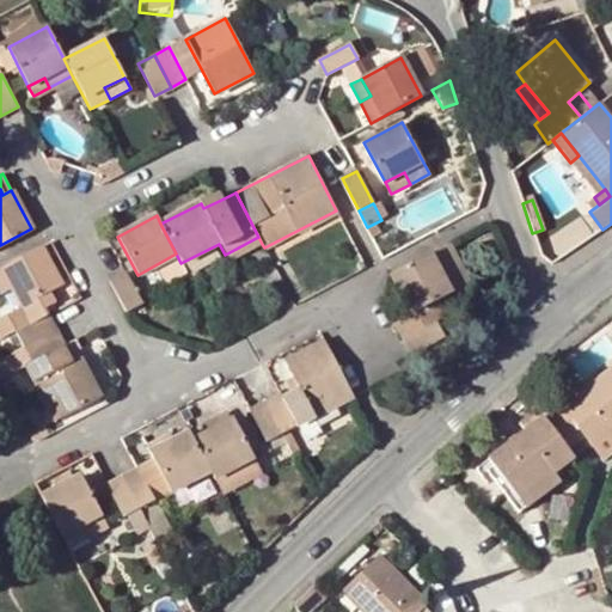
[(262,244),(258,237),(225,255),(228,261),(262,244)]
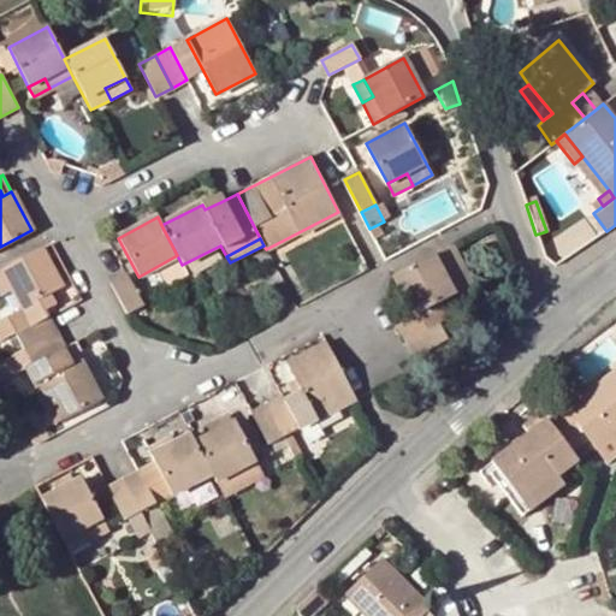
[(444,277),(454,297),(473,286),(451,246),(443,250),(454,272),(444,277)]
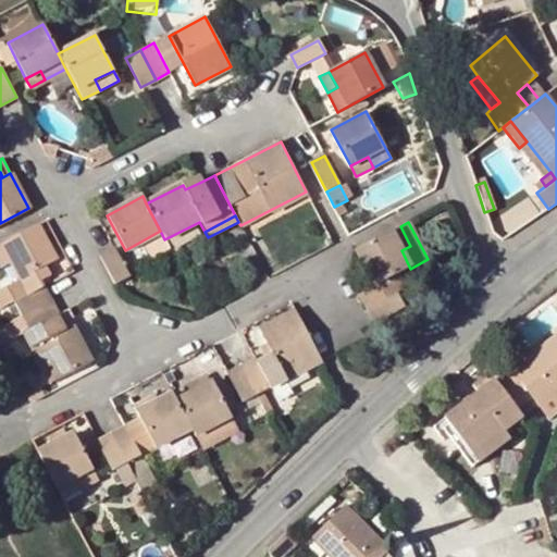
[(37,224),(2,242),(12,261),(22,279),(0,288),(0,307),(14,300),(21,314),(50,299),(42,285),(39,279),(60,269),(37,224)]
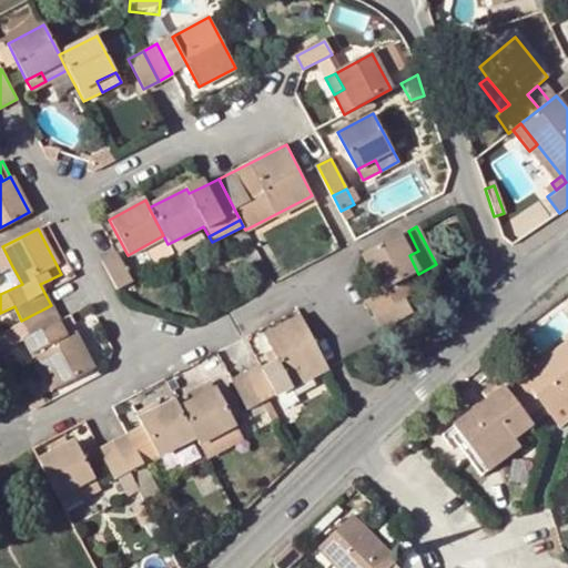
[(408,231),(363,255),(381,288),(382,293),(404,281),(418,274),(409,255),(418,251),(408,231)]
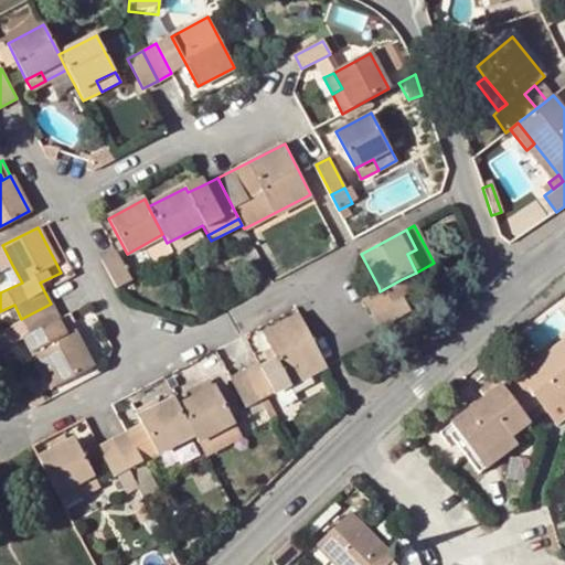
[(0,245),(0,268),(1,270),(12,265),(2,245),(0,245)]
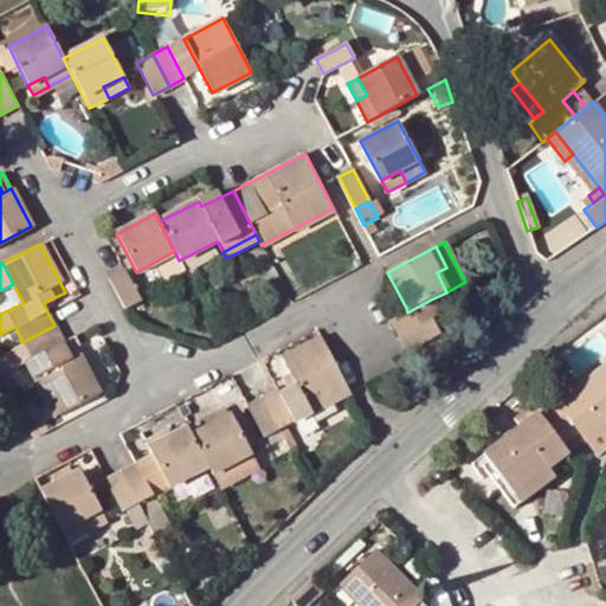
[(126,310),(140,303),(123,270),(109,277),(126,310)]
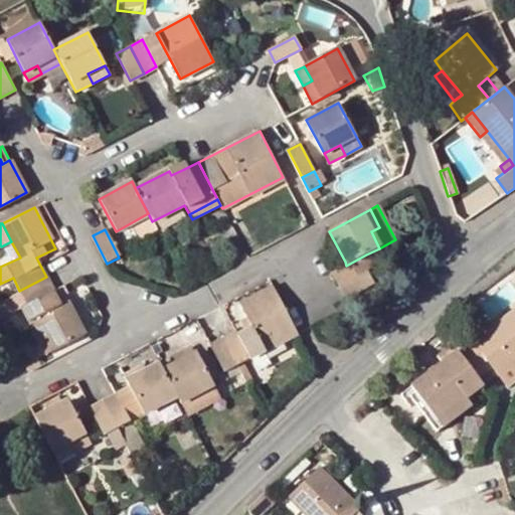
[(366,254),(346,266),(345,262),(331,270),(339,285),(365,271),(372,285),(379,281),(366,254)]
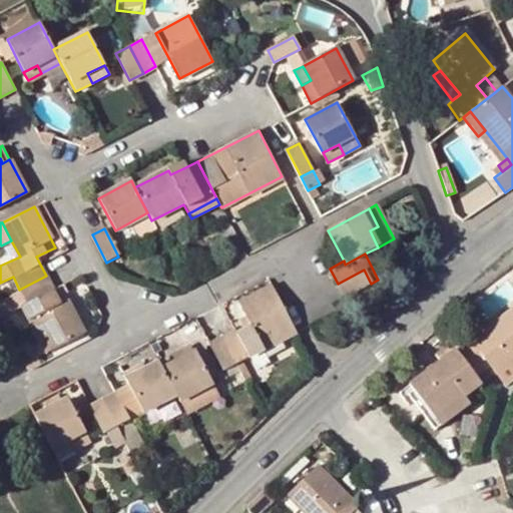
[(345,298),(371,284),(364,270),(338,284),(345,298)]
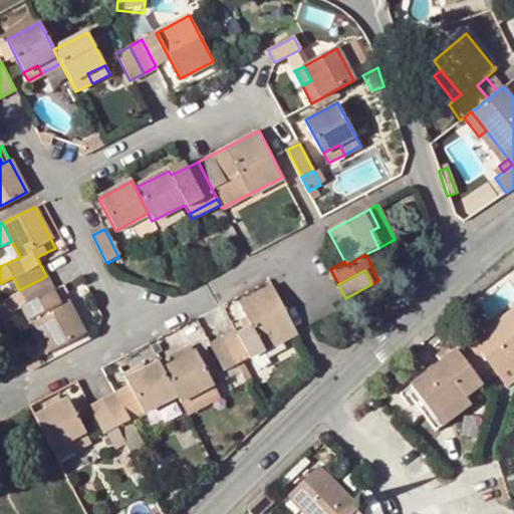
[(20,305),(28,320),(33,317),(50,350),(84,332),(67,299),(60,303),(53,289),(46,276),(19,290),(14,292),(20,305)]
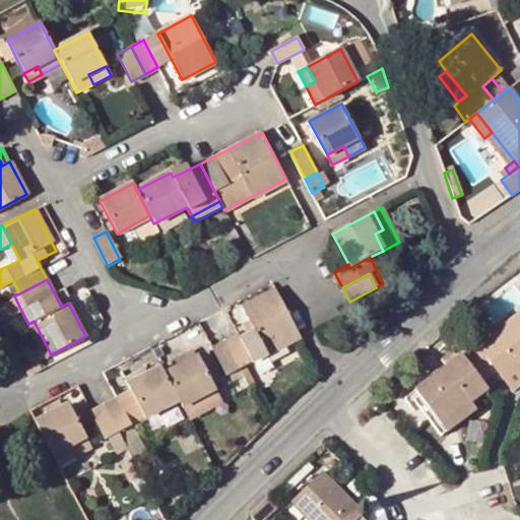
[(240,368),(246,365),(299,337),(275,289),(241,306),(248,319),(242,322),(249,334),(241,338),(239,334),(225,340),(240,368)]
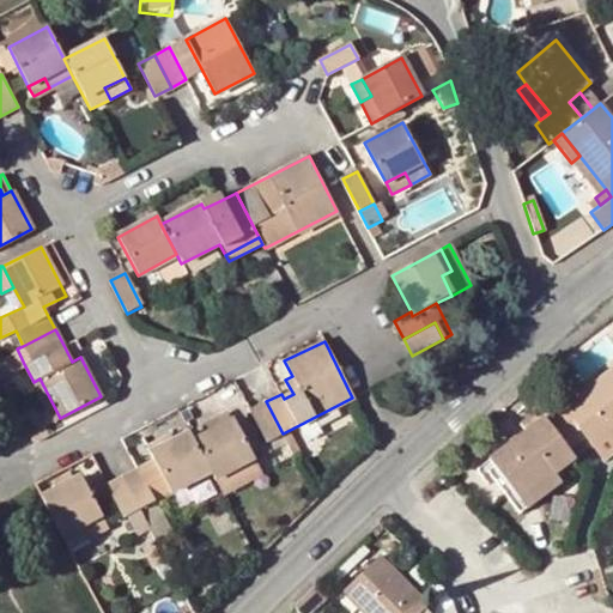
[(0,376),(24,364),(17,349),(0,357),(0,376)]
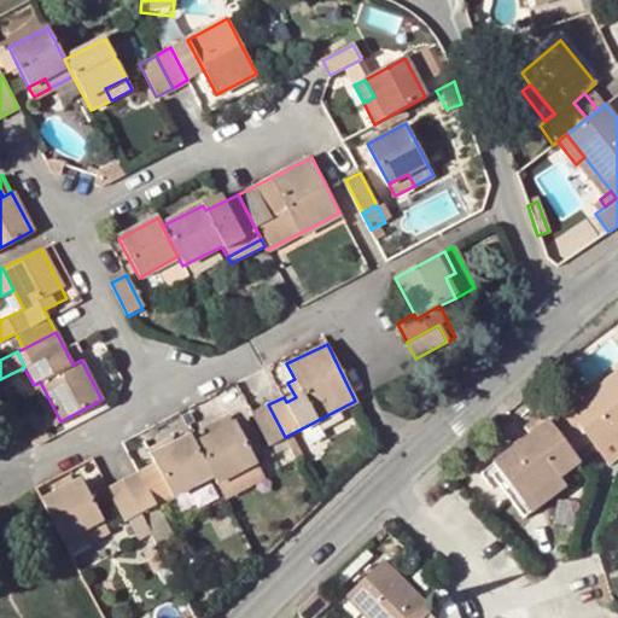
[(565,408),(559,400),(541,413),(558,435),(576,423),(590,443),(596,452),(617,436),(617,368),(582,396),(565,408)]
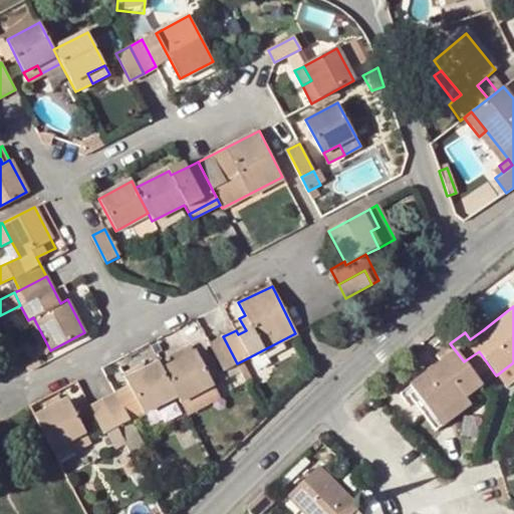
[(45,353),(50,350),(33,317),(28,320),(45,353)]
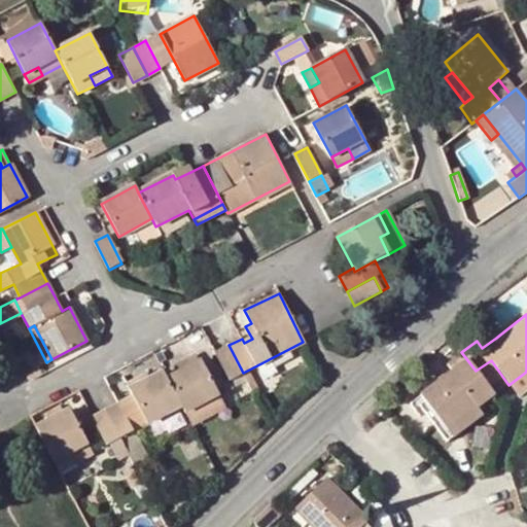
[(477,341),(482,348),(496,338),(491,330),(477,341)]
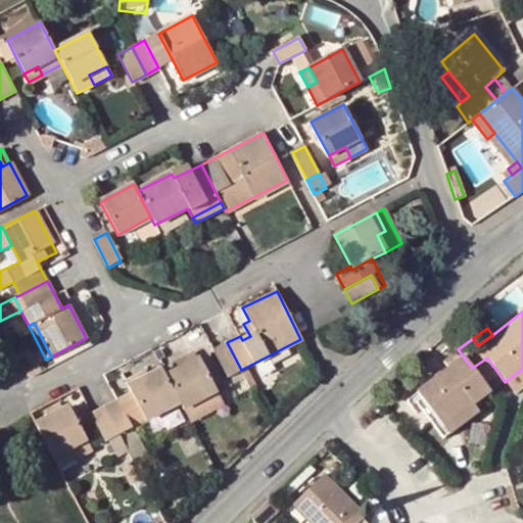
[(227,342),(214,349),(227,377),(241,370),(227,342)]
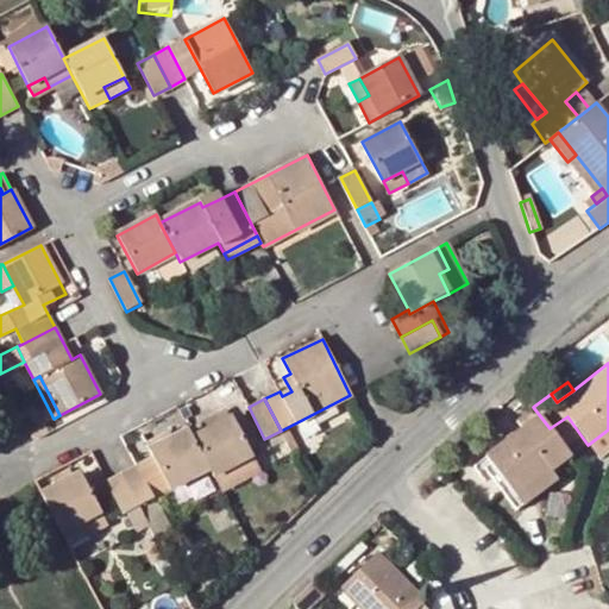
[(514,497),(550,471),(570,457),(564,449),(550,428),(533,407),(516,419),(522,427),(483,456),(514,497)]
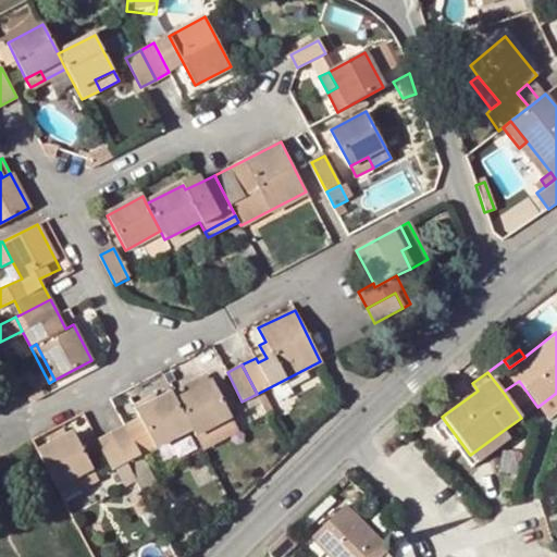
[(192,428),(196,436),(231,418),(208,373),(185,385),(188,394),(176,400),(192,428)]
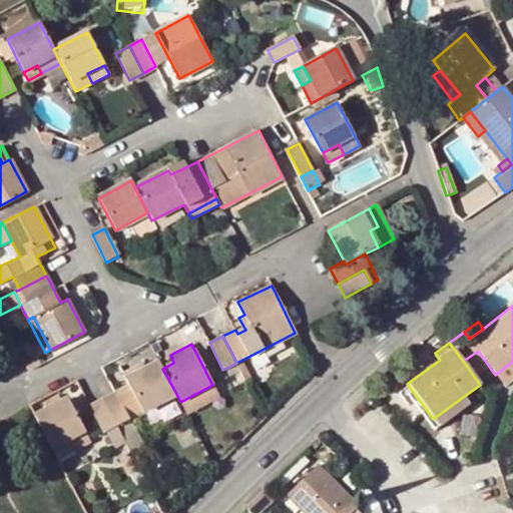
[(475,378),(490,368),(478,351),(463,361),(475,378)]
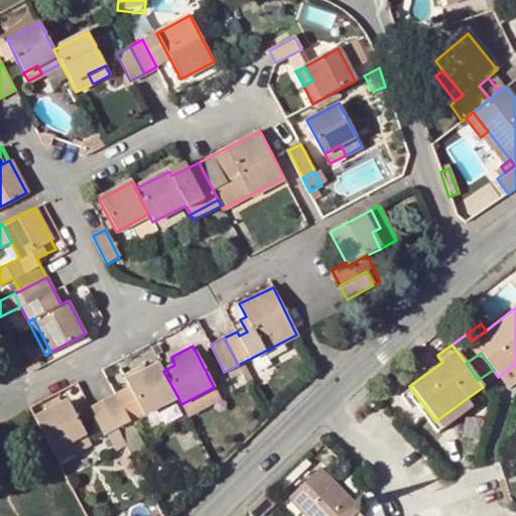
[(37,359),(24,365),(26,370),(35,370),(41,366),(37,359)]
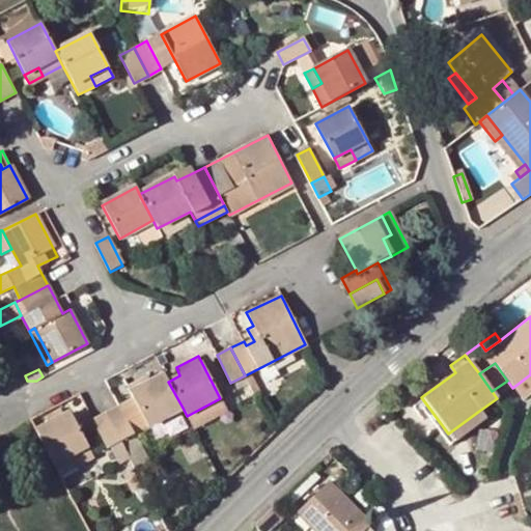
[(253,392),(259,388),(251,372),(245,375),(253,392)]
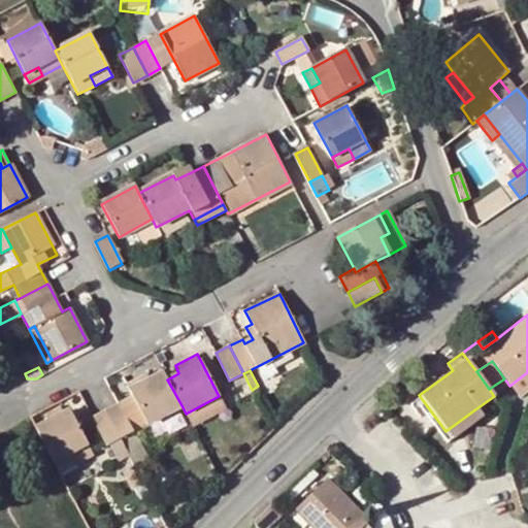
[(167,380),(163,372),(130,390),(134,398),(119,406),(118,404),(105,410),(120,438),(147,423),(182,405),(167,380)]
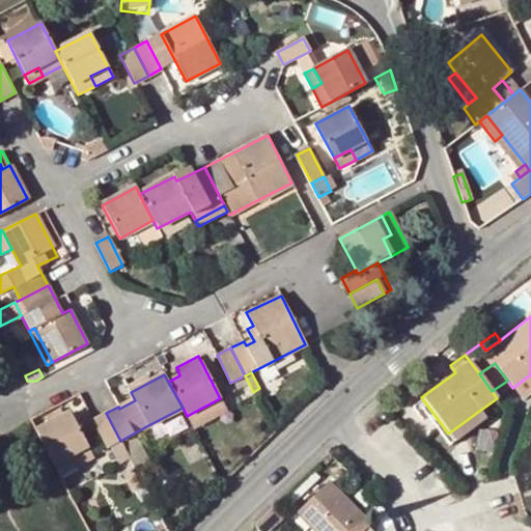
[(530,391),(530,374),(512,388),(521,399),(530,391)]
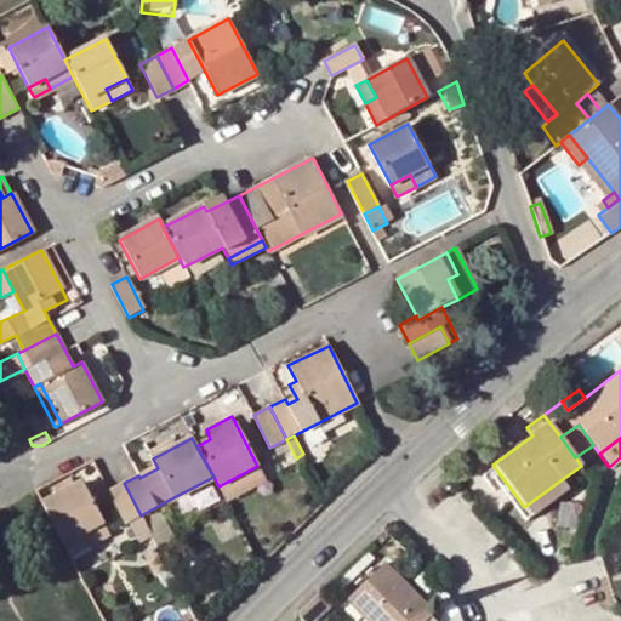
[(568,491),(560,480),(524,507),(493,465),(486,469),(524,522),(568,491)]
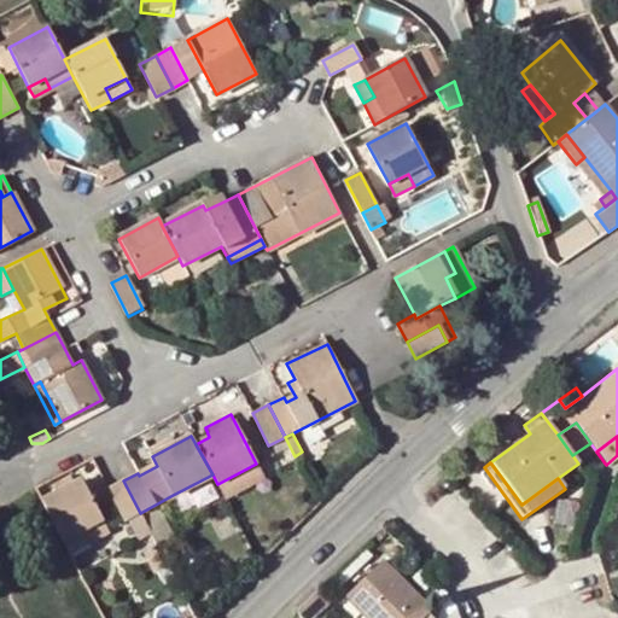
[(223,494),(262,474),(256,464),(217,484),(223,494)]
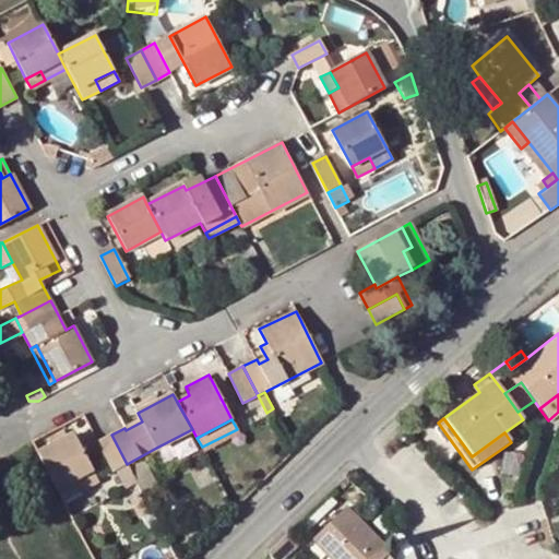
[(38,453),(62,499),(81,489),(76,479),(93,471),(74,435),(38,453)]
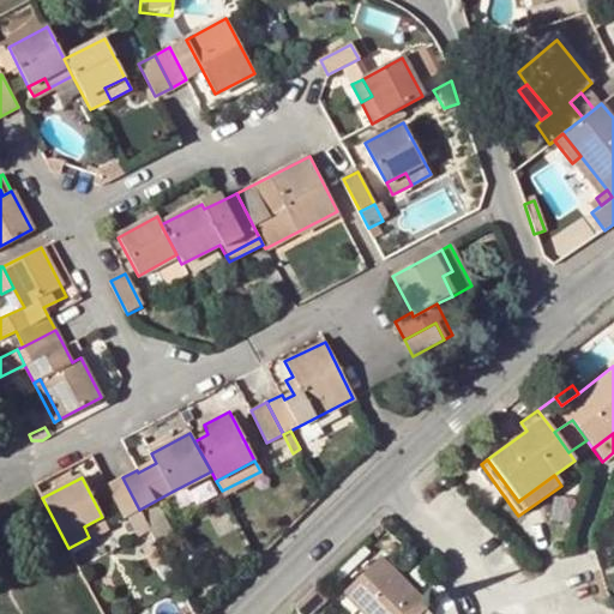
[(133,516),(144,541),(174,528),(163,504),(133,516)]
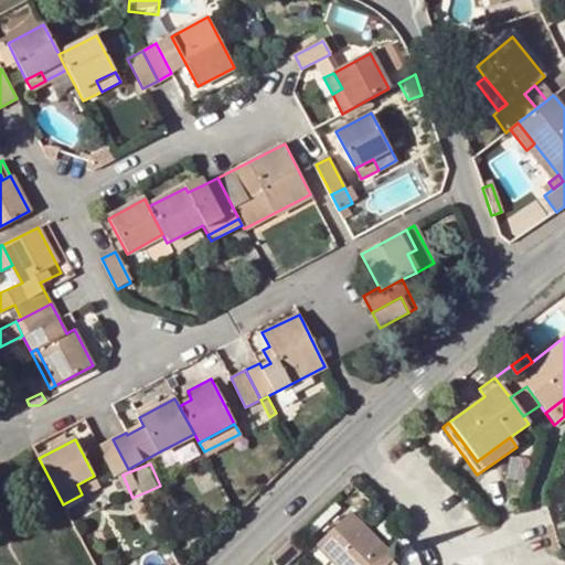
[(94,476),(77,484),(82,494),(99,486),(94,476)]
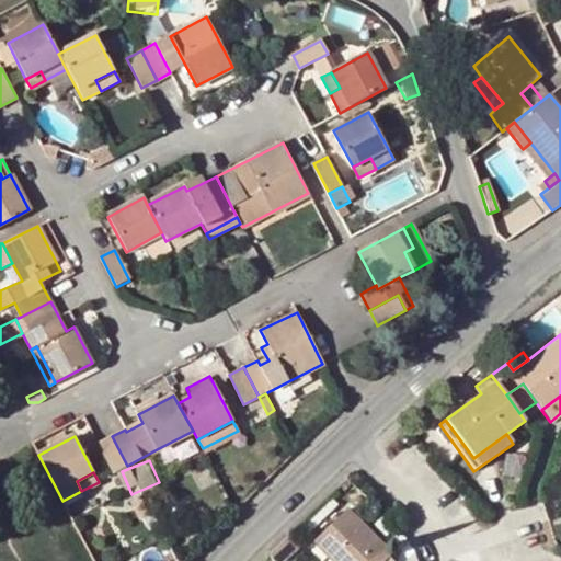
[(384,560),(392,552),(346,508),(311,542),(329,560),(384,560)]
